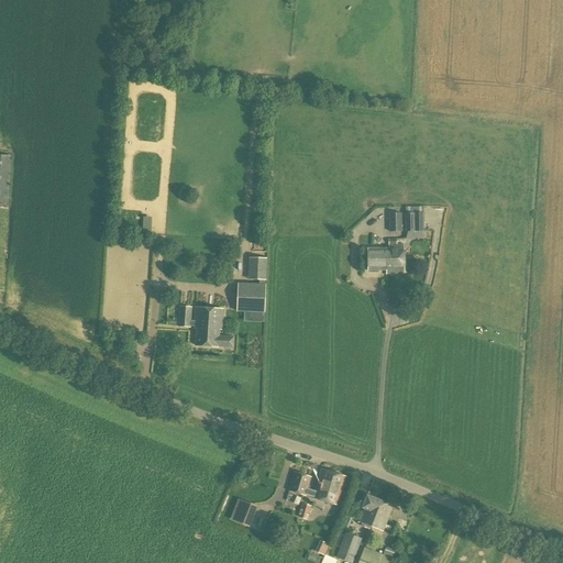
[(389,232),(401,232),(401,213),(389,213),(389,232)]
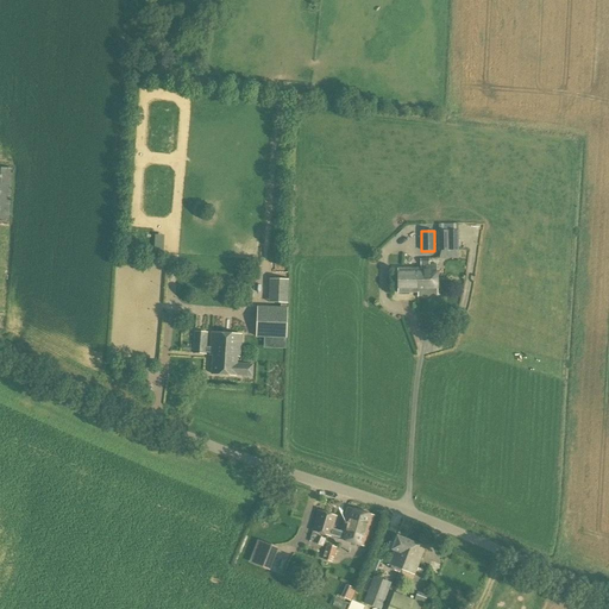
[(439,259),(459,258),(458,231),(438,231),(439,259)]
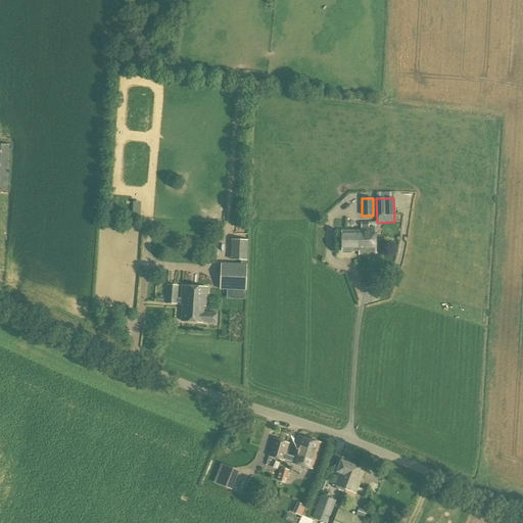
[(341,240),(340,241),(341,243),(341,251),(342,251),(343,251),(344,252),(347,252),(348,251),(352,251),(359,251),(360,254),(375,254),(375,228),(369,228),(369,222),(361,223),(361,228),(362,228),(362,231),(341,232),(341,240)]
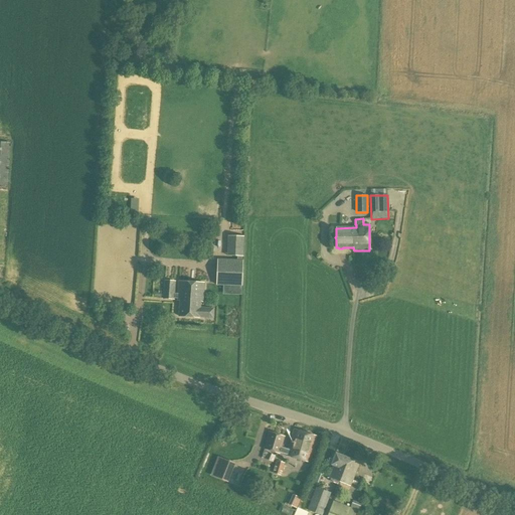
[(242,256),(243,236),(228,236),(227,256),(237,256),(237,261),(217,260),(216,286),(242,287),(243,261),(241,261),(241,256),(242,256)]
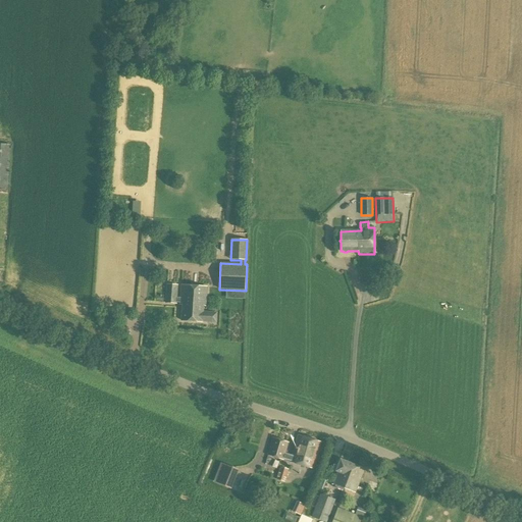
[(180,298),(177,298),(178,285),(166,284),(165,303),(176,304),(177,303),(180,303),(180,307),(183,307),(181,320),(203,322),(203,321),(216,322),(216,313),(203,312),(203,306),(206,306),(207,288),(181,286),(180,298)]
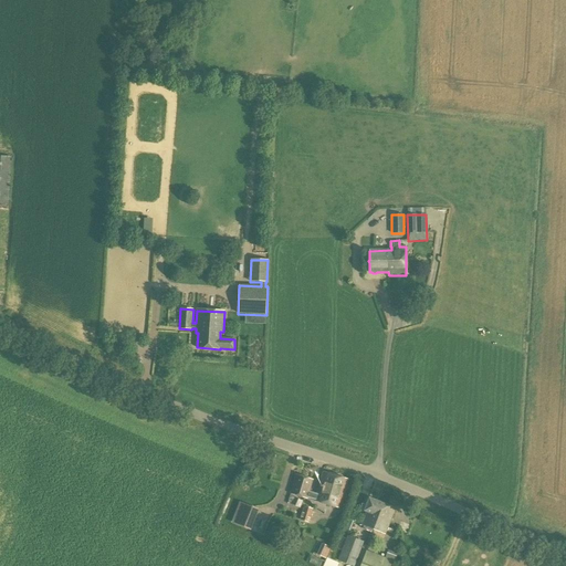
[(339,507),(347,480),(323,473),(316,494),(310,493),(313,480),(295,474),(290,493),(307,499),(307,498),(315,500),(314,501),(339,507)]
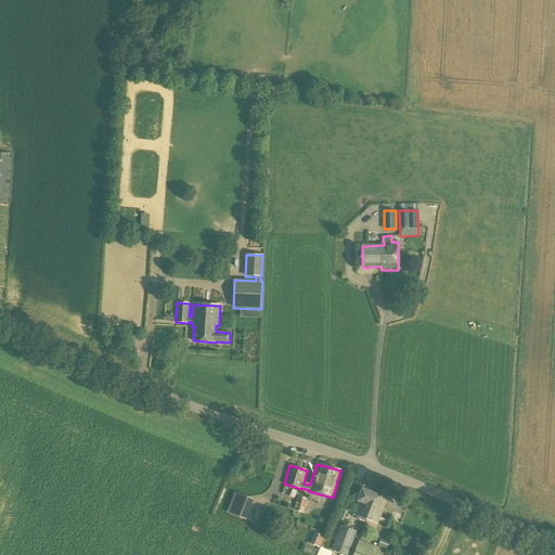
[(377,523),(387,499),(362,488),(357,501),(359,502),(355,514),(377,523)]
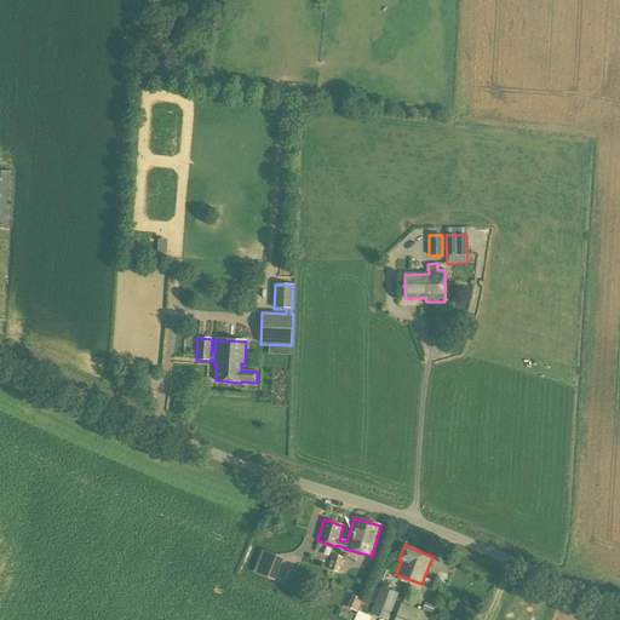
[(260,550),(252,574),(288,586),(293,573),(279,568),(282,557),(260,550)]
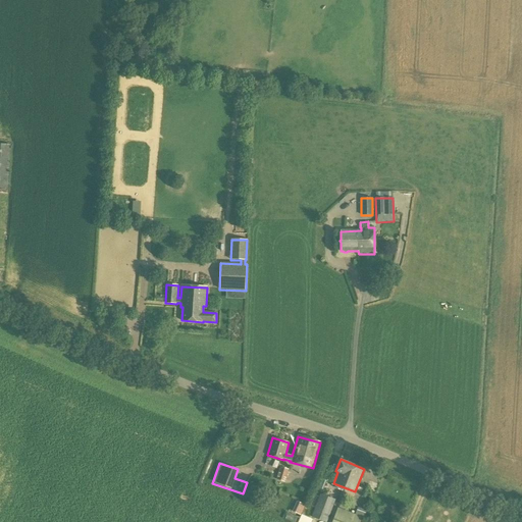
[(284,482),(289,470),(280,467),(276,479),(284,482)]
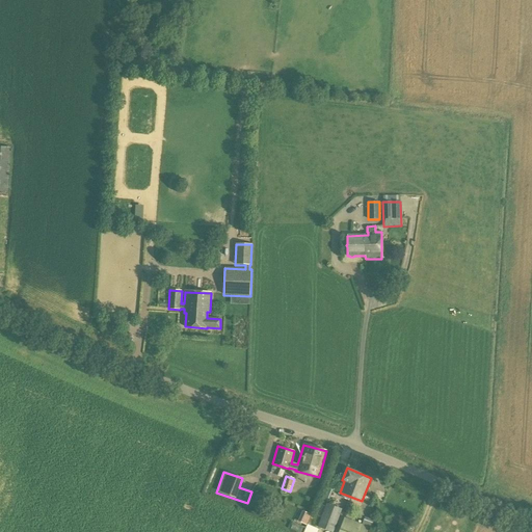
[(329,531),(333,531),(342,509),(326,504),(317,527),(329,531)]
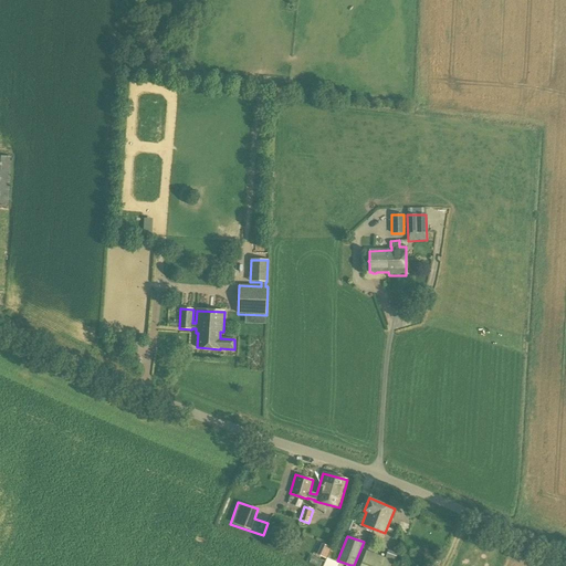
[(316,555),(326,558),(332,547),(322,543),(316,555)]
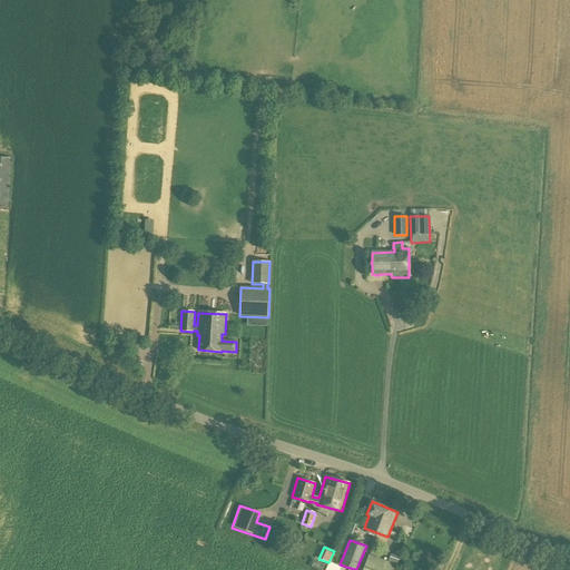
[(393,569),(395,564),(369,554),(362,569),(393,569)]
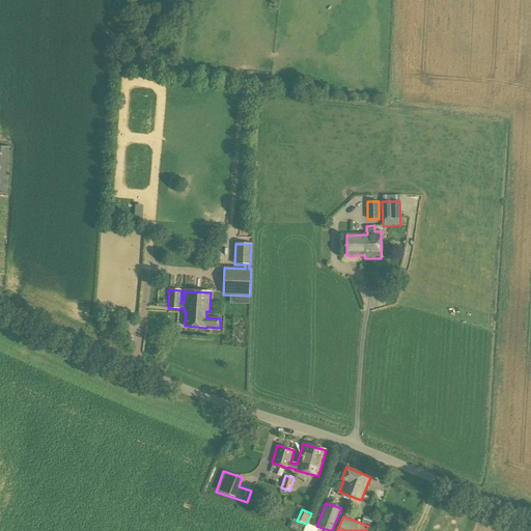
[(294,520),(290,529),(297,530),(301,530),(304,524),(294,520)]
